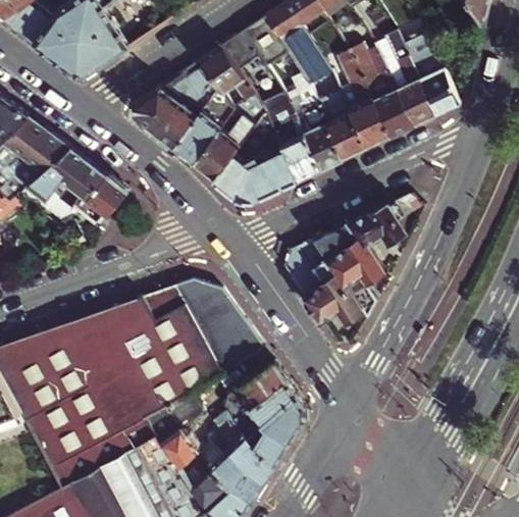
[(0,18),(2,20),(30,3),(34,0),(0,0),(0,18)]
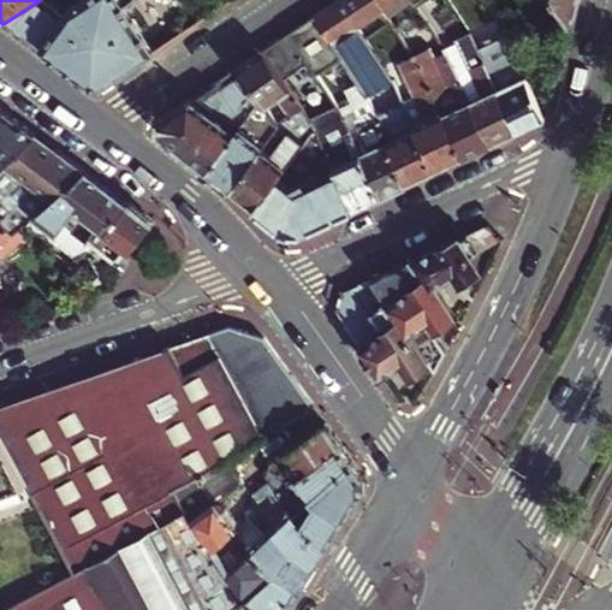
[(87,0),(88,1),(67,13),(61,23),(40,53),(85,88),(100,90),(153,54),(123,10),(136,0),(87,0)]
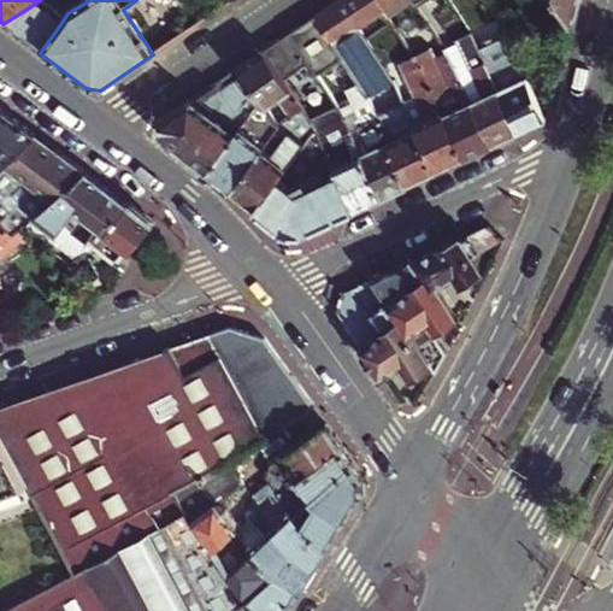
[(340,62),(352,80),(366,101),(376,94),(390,86),(365,46),(390,29),(387,23),(370,0),(342,0),(312,21),(340,62)]
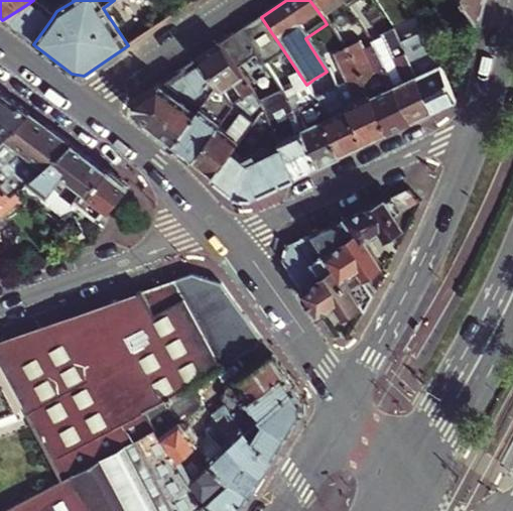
[(341,0),(309,0),(324,19),(344,5),(341,0)]
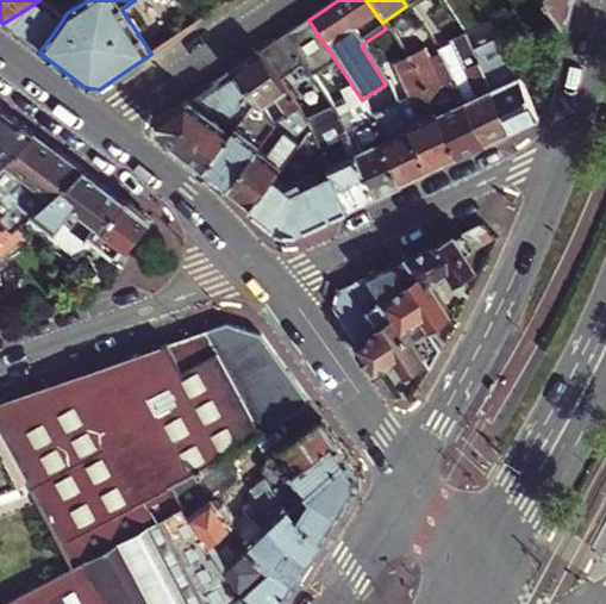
[(543,0),(563,30),(570,0),(543,0)]
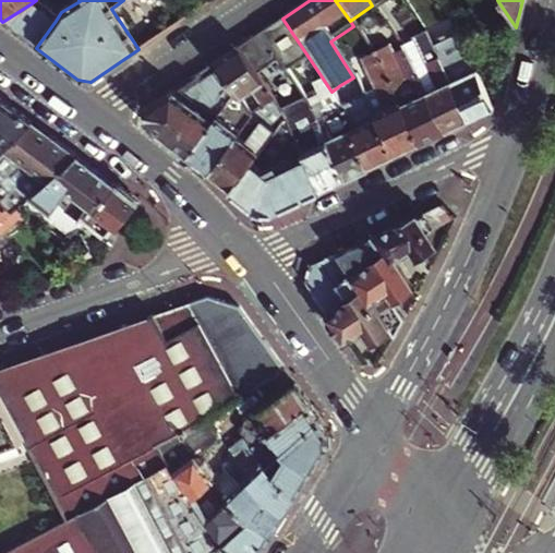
[(56,21),(32,3),(2,22),(36,48),(56,21)]
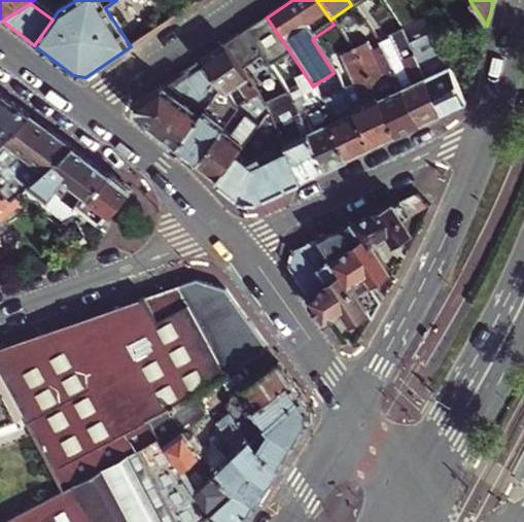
[(267,18),(245,32),(270,68),(290,53),(267,18)]
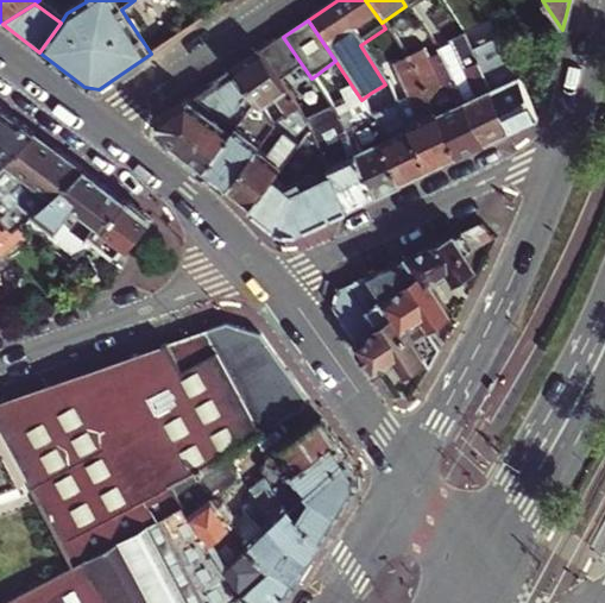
[(478,31),(462,38),(509,134),(534,123),(515,81),(505,86),(478,31)]
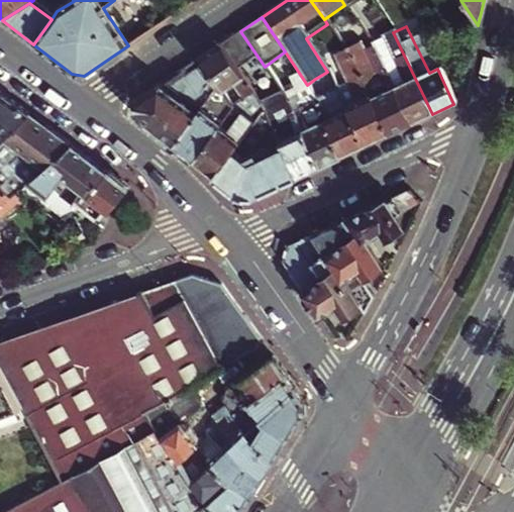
[(316,168),(284,96),(265,67),(240,31),(219,45),(235,71),(243,66),(258,88),(249,94),(253,100),(263,114),(268,126),(294,179),(316,168)]
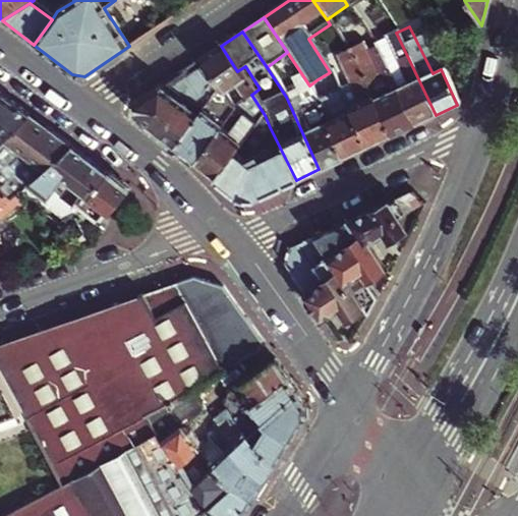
[(436,115),(396,33),(373,44),(376,49),(389,75),(413,125),(436,115)]
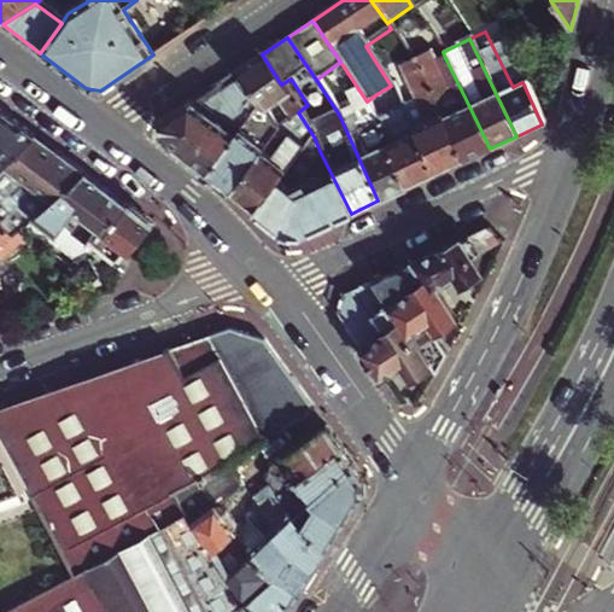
[(298,112),(281,85),(262,54),(237,71),(243,79),(259,106),(276,133),(281,129),(298,112)]
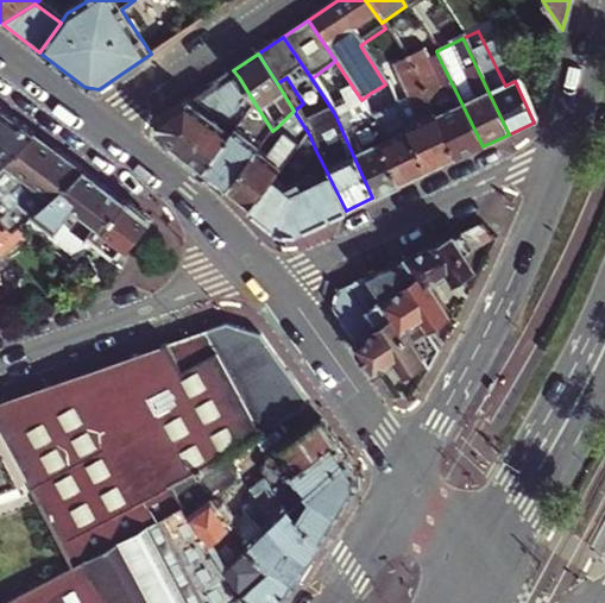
[(439,57),(428,63),(443,94),(454,88),(439,57)]
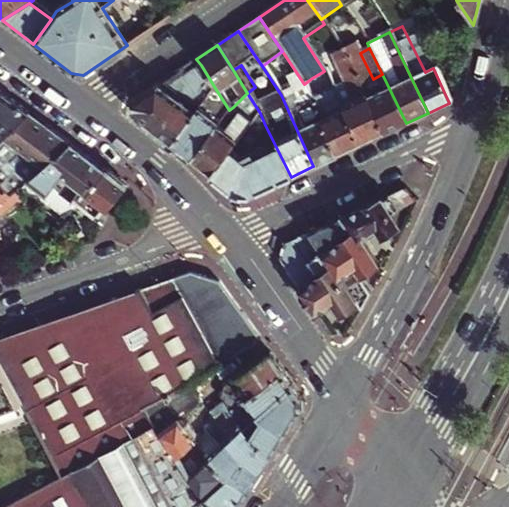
[(406,123),(382,74),(373,79),(360,53),(347,59),(381,135),(406,123)]
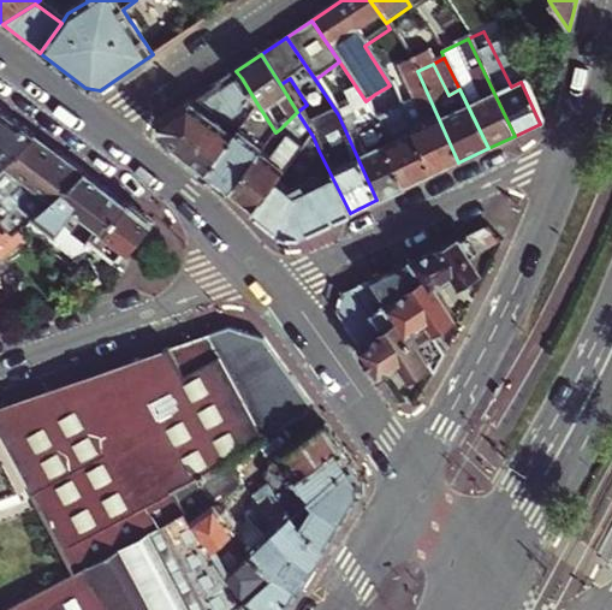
[(202,177),(259,106),(242,78),(236,71),(221,81),(217,84),(224,92),(218,98),(223,104),(179,159),(202,177)]
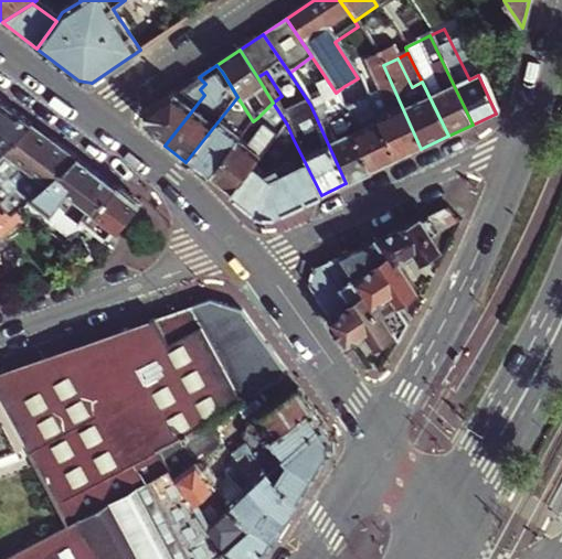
[(421,149),(383,65),(363,75),(373,95),(367,97),(370,103),(396,160),(421,149)]
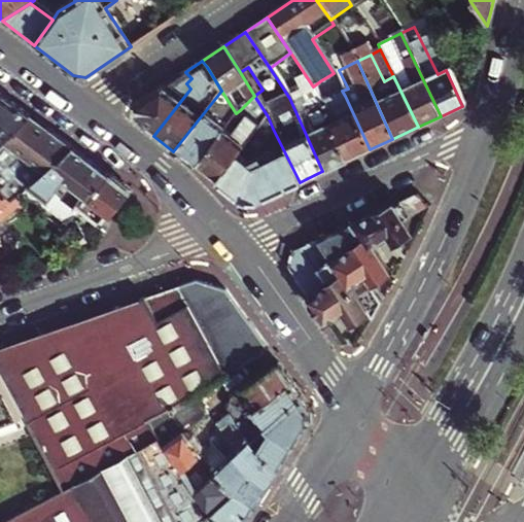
[(298,94),(289,98),(322,171),(346,161),(320,102),(313,87),(301,68),(294,72),(298,80),(292,82),(298,94)]
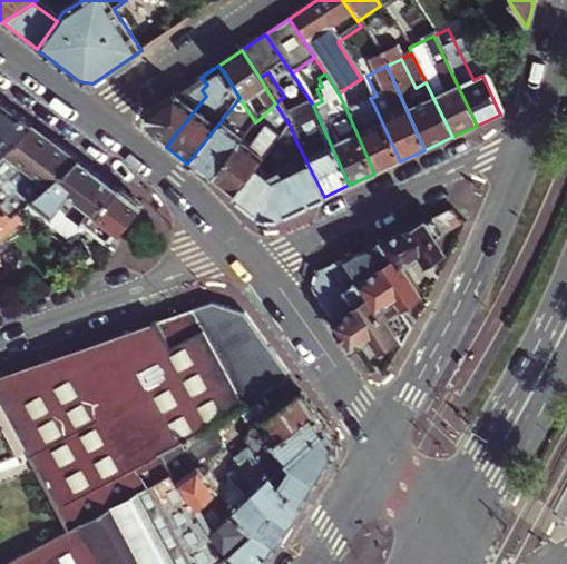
[(156,140),(166,147),(206,96),(202,90),(207,85),(201,78),(144,115),(142,129),(156,140)]
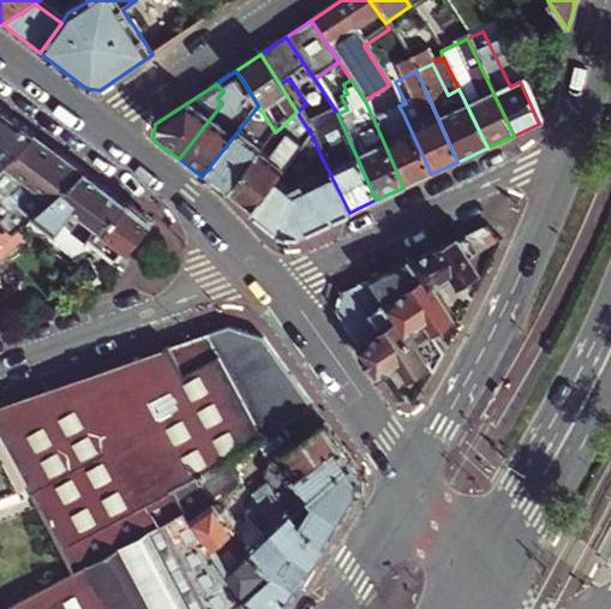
[(383,114),(375,94),(365,101),(373,119),(383,114)]
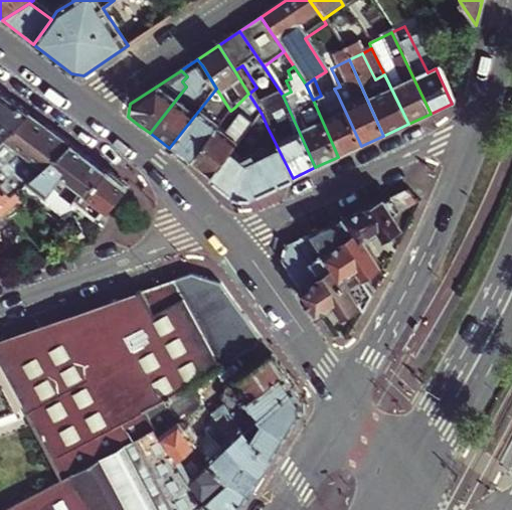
[(230,111),(216,89),(169,148),(189,163),(216,129),(230,111)]
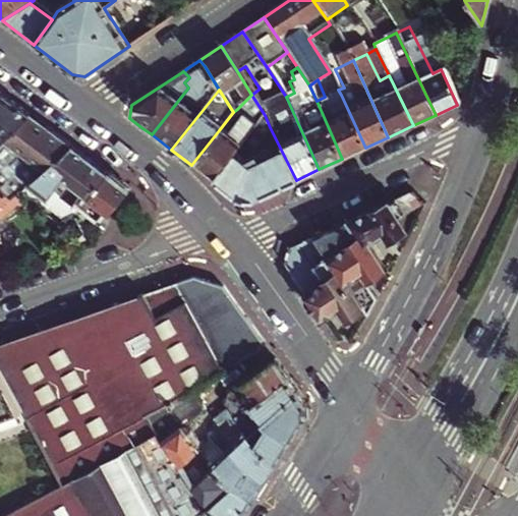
[(237,109),(244,115),(255,101),(251,95),(237,109)]
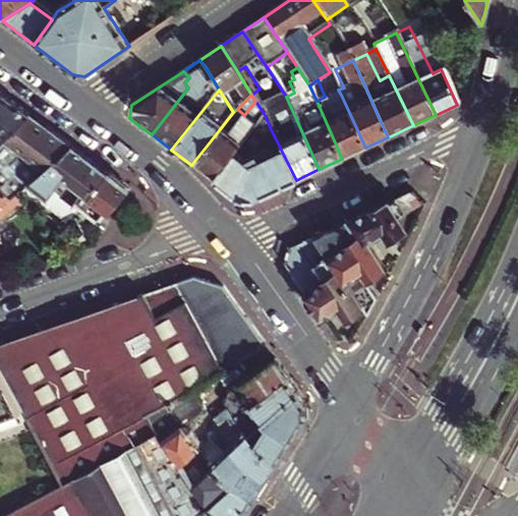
[(325,97),(317,101),(342,159),(365,148),(341,95),(330,100),(327,95),(325,97)]
